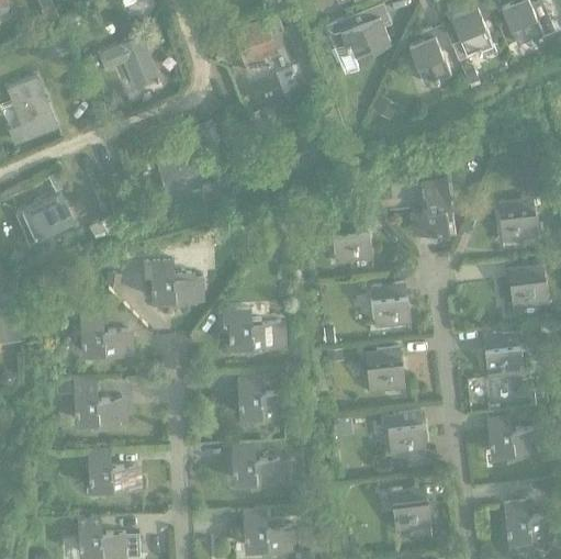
[(451,19),(467,55),(478,49),(479,53),(493,46),(473,0),(472,0),(463,4),(467,12),(451,19)]
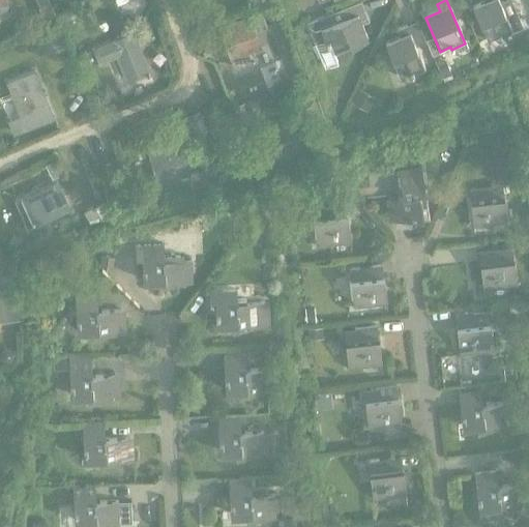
[(483,0),(486,4),(473,9),(488,44),(498,39),(499,40),(521,31),(517,22),(509,25),(498,0),(483,0)]
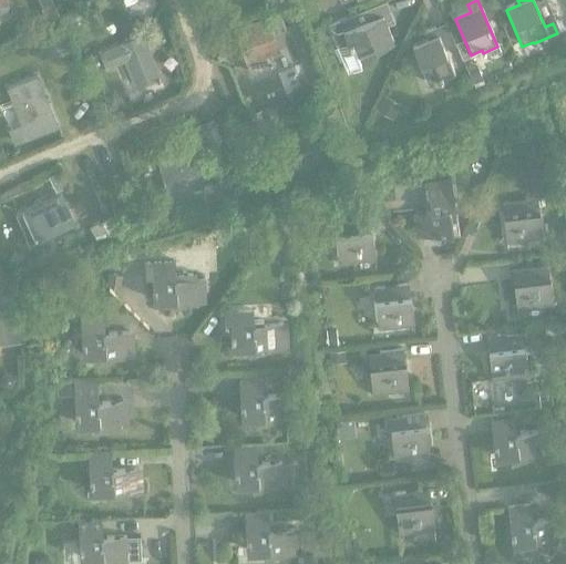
[(55,9),(44,13),(50,28),(61,23),(55,9)]
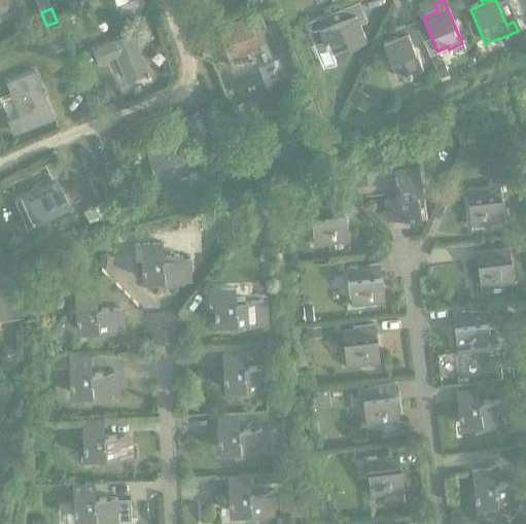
[(72,10),(59,15),(62,22),(64,22),(64,24),(76,19),(72,10)]
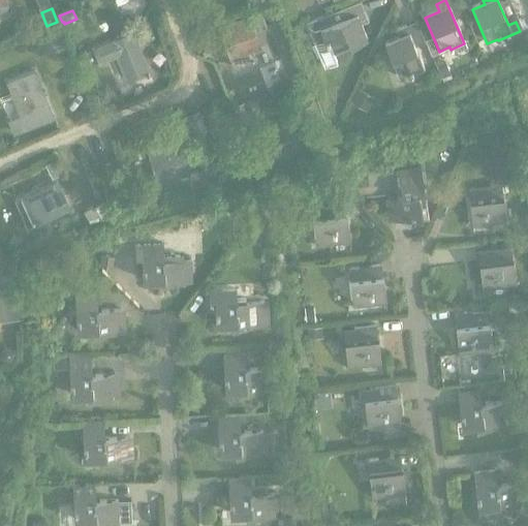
[(321,31),(327,45),(329,44),(333,55),(367,41),(362,27),(369,23),(365,12),(321,31)]
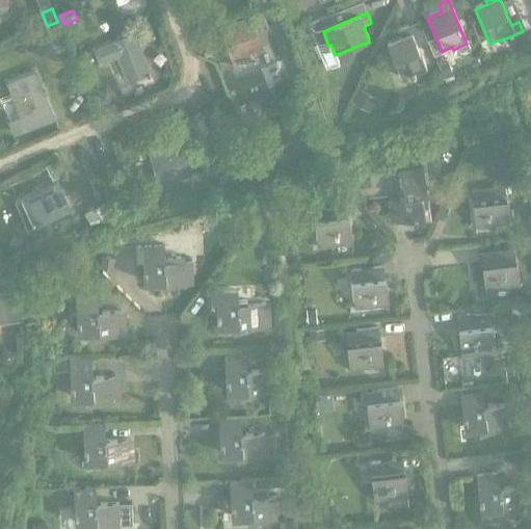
[(250,18),(219,29),(226,45),(233,62),(237,72),(257,63),(254,54),(263,50),(257,33),(267,29),(262,16),(251,20),(250,18)]
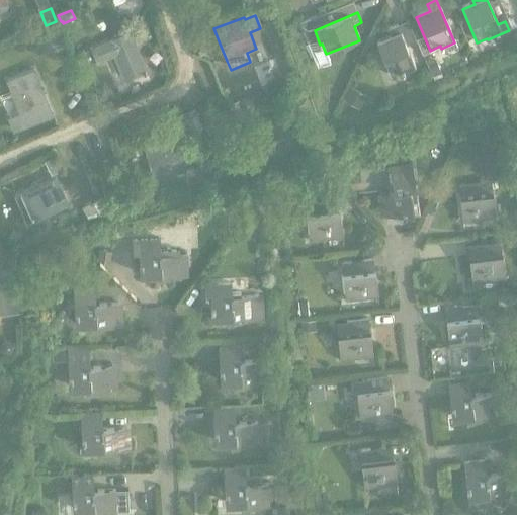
[(388,30),(392,38),(377,45),(391,78),(401,74),(402,75),(416,70),(398,26),(388,30)]
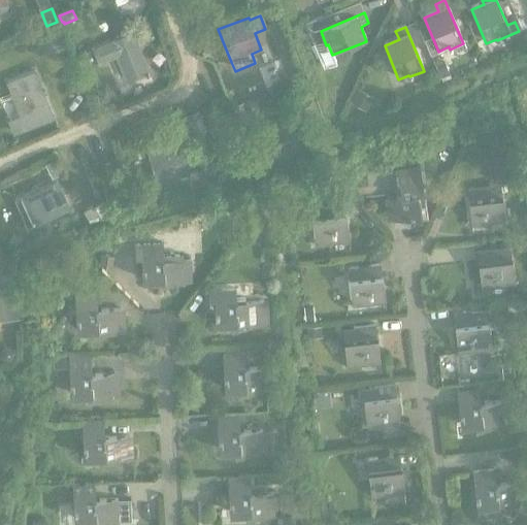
[(60,31),(52,34),(56,44),(63,41),(60,31)]
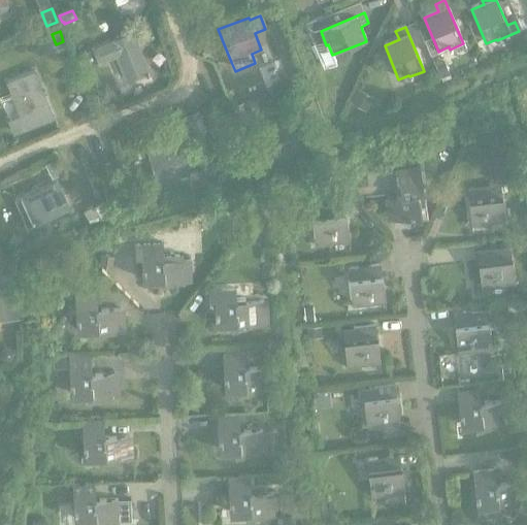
[(94,50),(100,65),(117,58),(127,80),(147,72),(132,34),(94,50)]
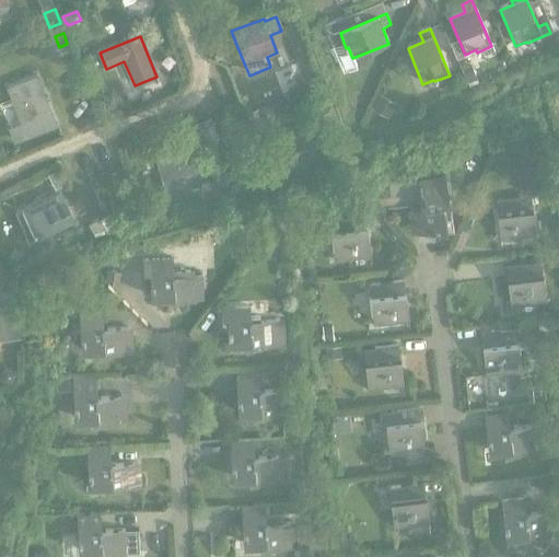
[(472,69),(462,72),(467,85),(477,82),(472,69)]
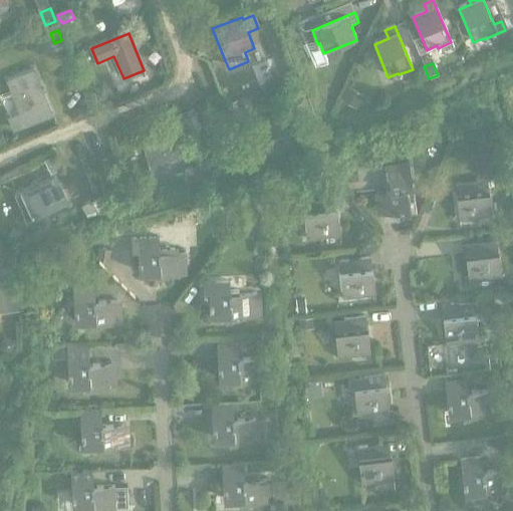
[(21,115),(9,119),(14,132),(52,116),(34,72),(8,82),(21,115)]
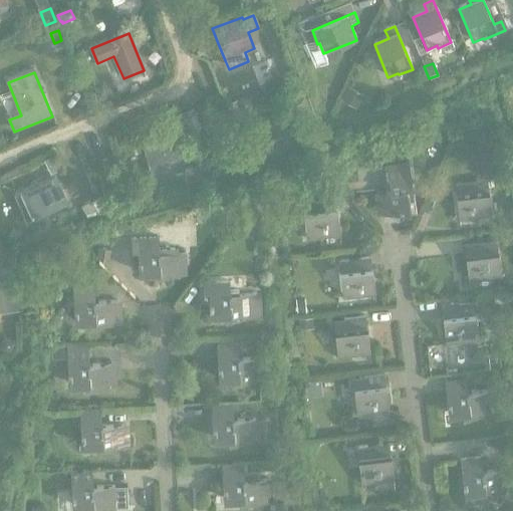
[(348,87),(340,100),(356,111),(365,98),(348,87)]
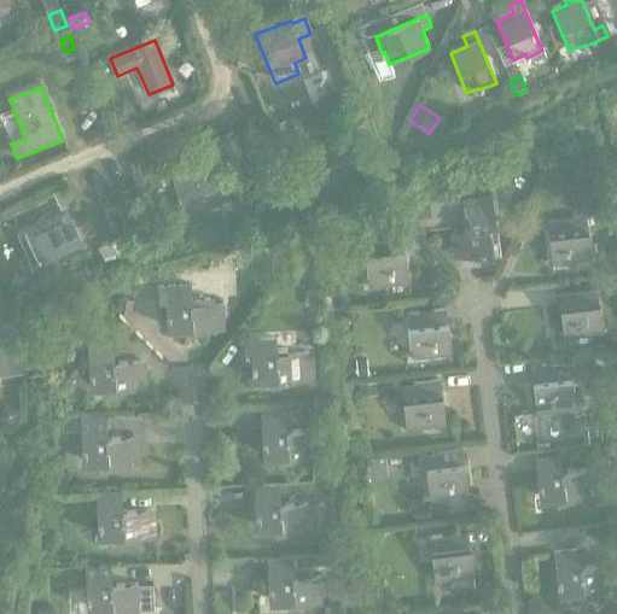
[(388,107),(386,117),(402,120),(405,109),(388,107)]
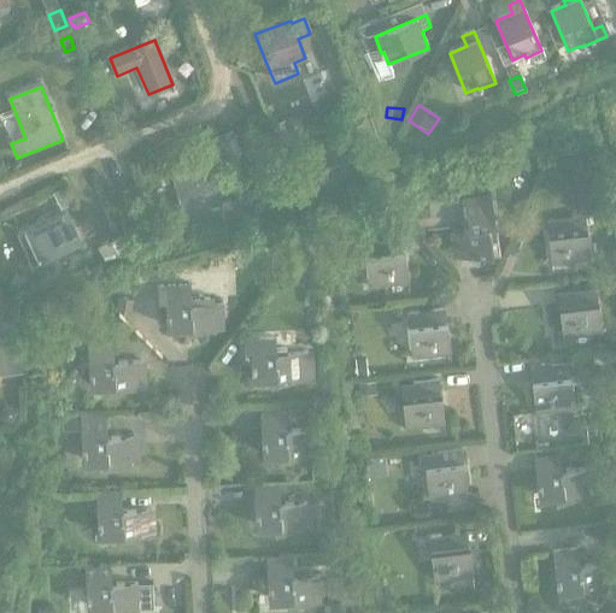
[(285,124),(285,125),(285,127),(286,128),(286,129),(287,130),(287,131),(288,131),(288,133),(289,133),(291,133),(292,134),(293,134),(294,134),(295,134),(297,133),(298,133),(299,131),(300,130),(300,129),(301,129),(301,128),(301,127),(301,125),(301,124),(301,123),(301,122),(300,122),(300,121),(299,119),(298,118),(297,118),(295,117),(294,117),(293,117),(292,117),(291,117),(291,118),(289,118),(288,118),(288,119),(287,119),(287,121),(286,122),(286,123),(285,124)]
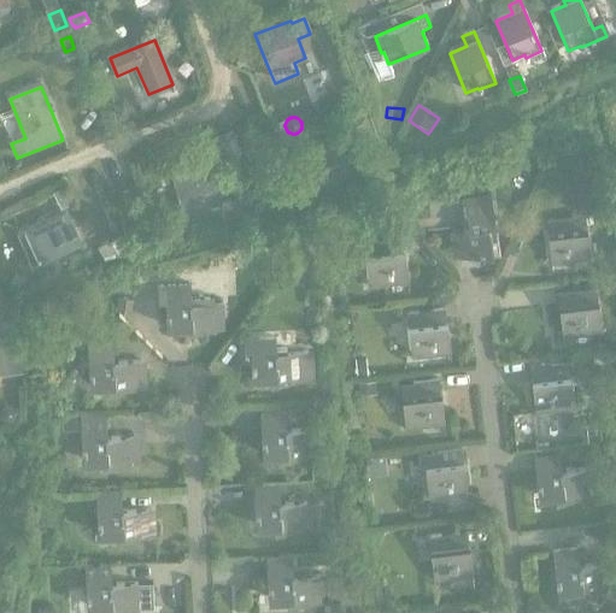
[(232,129),(216,137),(227,160),(242,152),(232,129)]
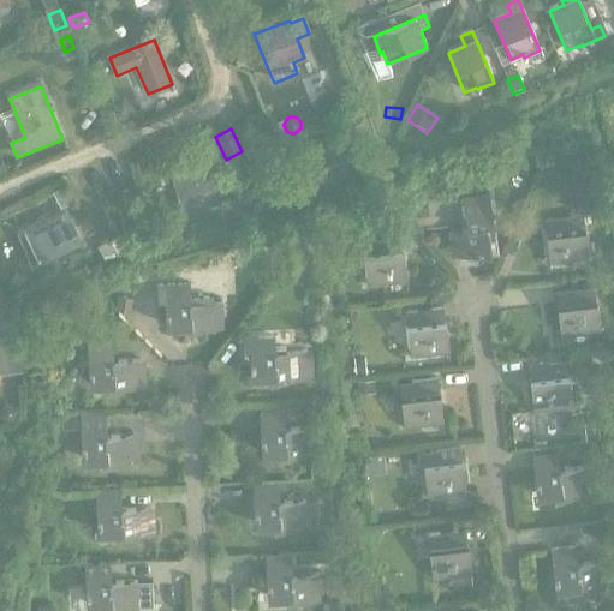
[(202,204),(200,195),(215,190),(207,161),(171,172),(182,210),(202,204)]
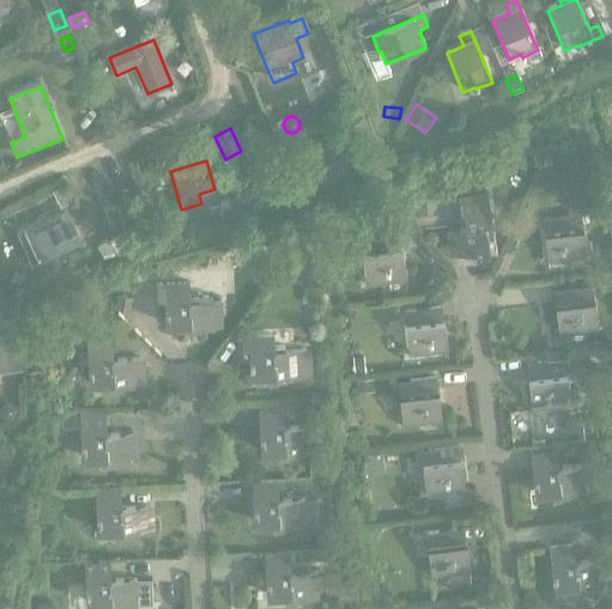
[(461,231),(464,256),(490,254),(488,235),(492,235),(488,195),(478,196),(478,201),(462,203),(466,230),(461,231)]
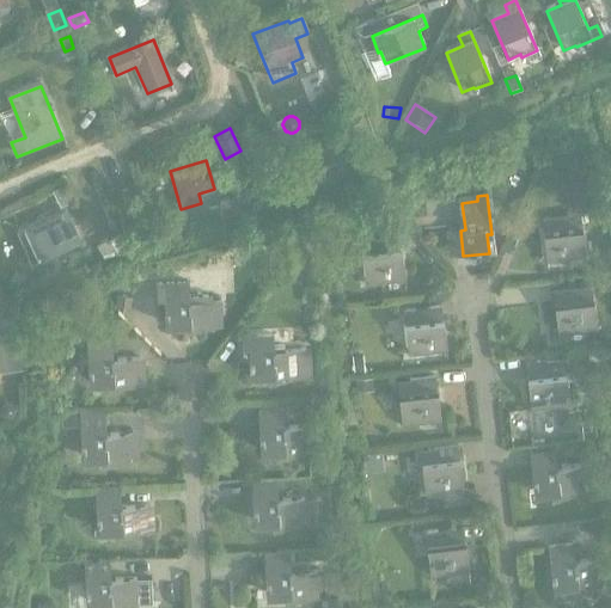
[(60,200),(16,220),(20,233),(32,227),(48,259),(80,245),(60,200)]
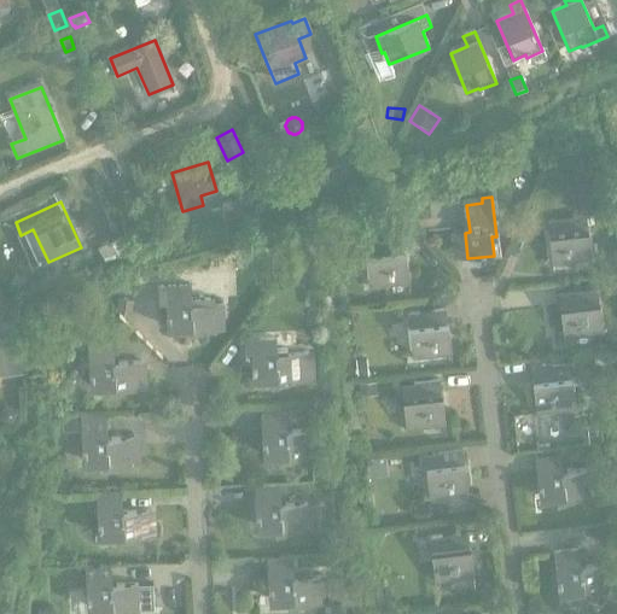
[(243,202),(222,206),(226,221),(248,215),(243,202)]
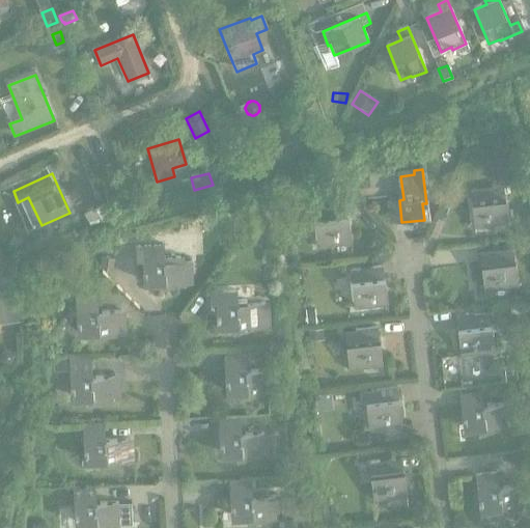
[(367,173),(354,174),(355,184),(356,189),(369,188),(368,178),(367,173)]
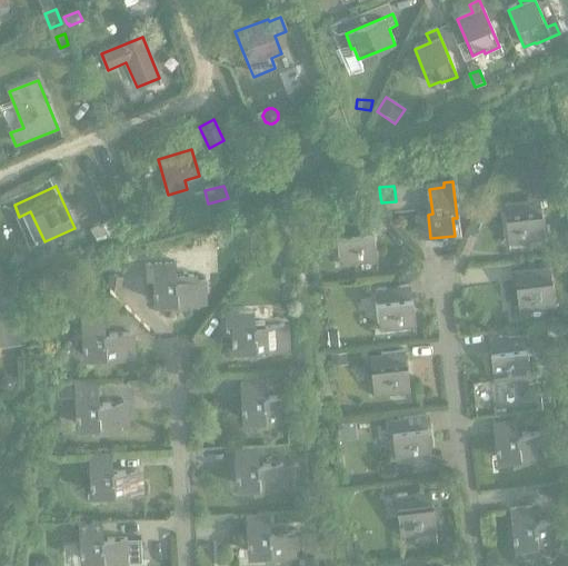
[(530,212),(506,216),(509,245),(545,240),(539,200),(528,201),(530,212)]
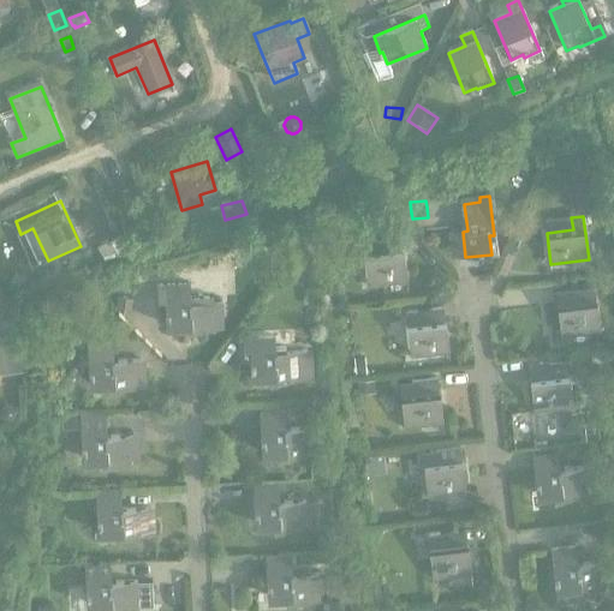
[(111,240),(97,246),(107,265),(119,259),(111,240)]
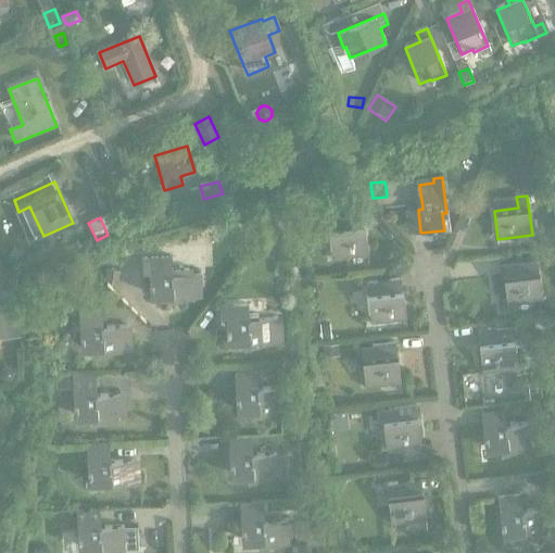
[(328,220),(333,259),(368,254),(364,226),(341,229),(340,218),(328,220)]
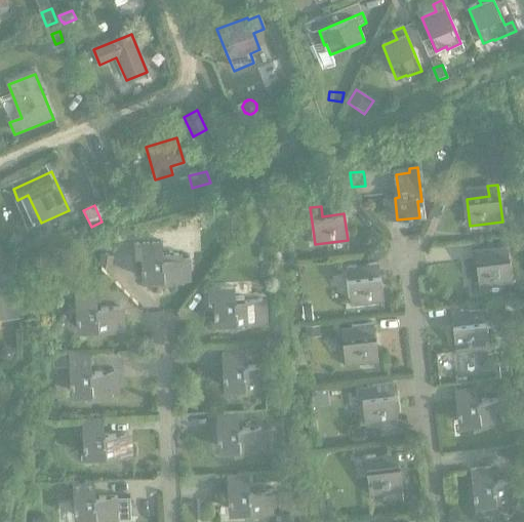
[(162,245),(135,246),(136,257),(140,257),(140,279),(157,279),(157,283),(191,282),(191,274),(190,259),(186,261),(162,261),(162,245)]
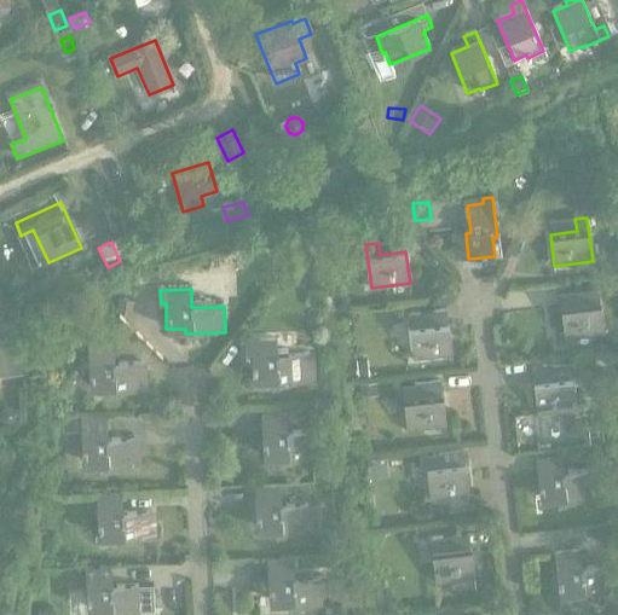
[(561,307),(565,338),(604,334),(599,290),(585,293),(587,303),(561,307)]
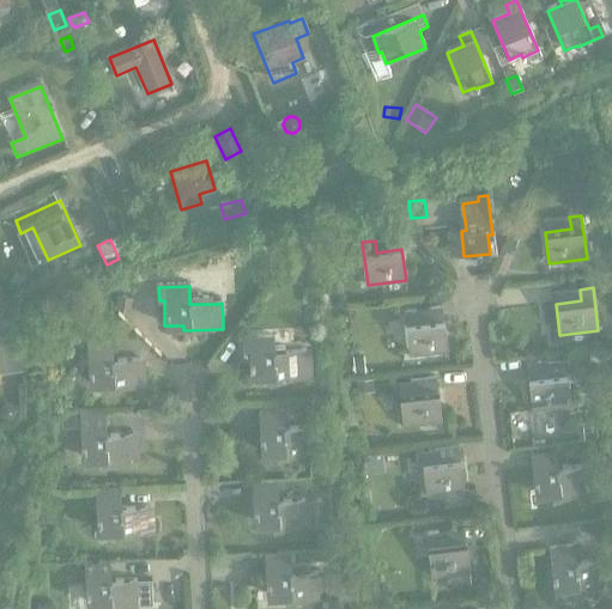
[(120,299),(117,311),(131,315),(133,302),(120,299)]
